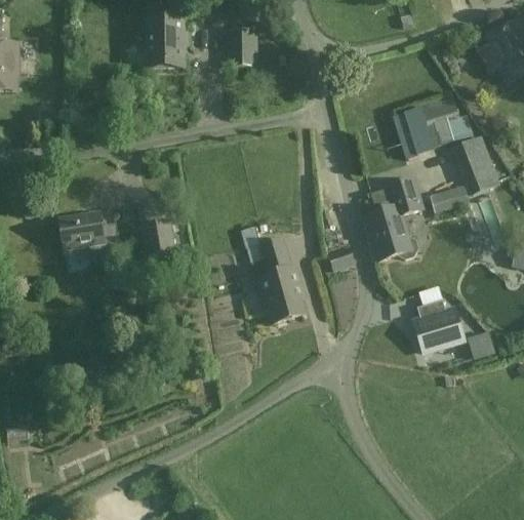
[(217,0),(217,8),(247,8),(246,0),(217,0)]
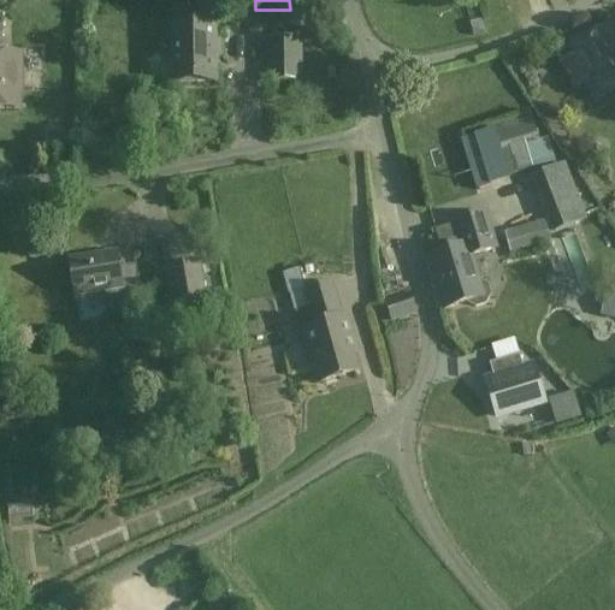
[(199,18),(199,6),(173,6),(173,78),(218,77),(218,48),(223,48),(223,37),(218,37),(218,18),(199,18)]
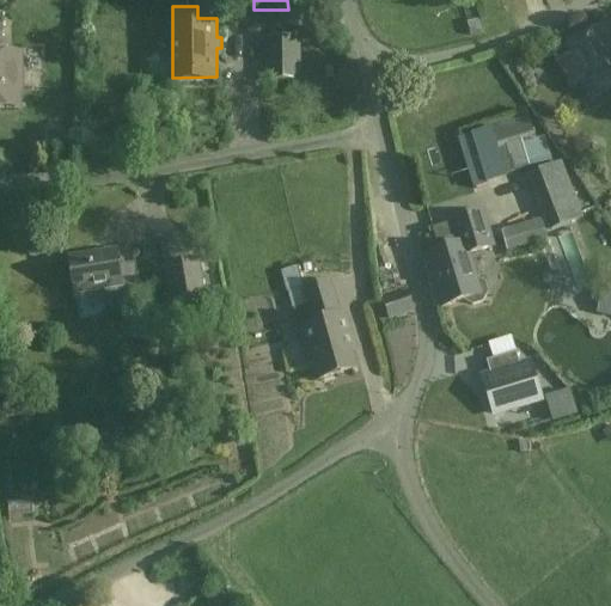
[(610,29),(605,18),(562,42),(566,50),(567,49),(593,96),(610,86),(610,29)]
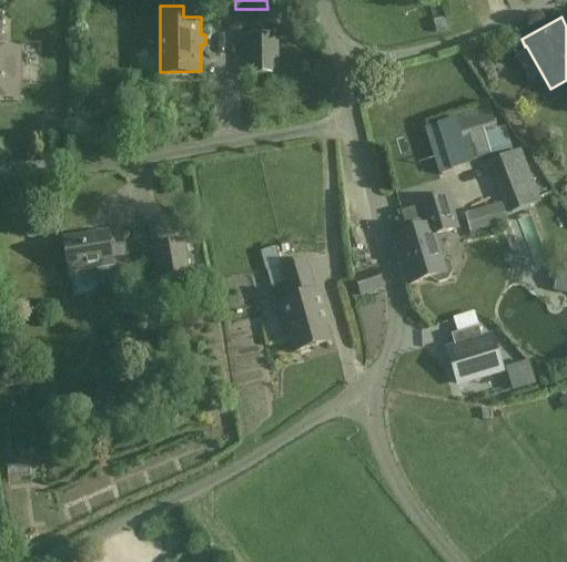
[(279,30),(247,31),(249,71),(280,71),(279,30)]
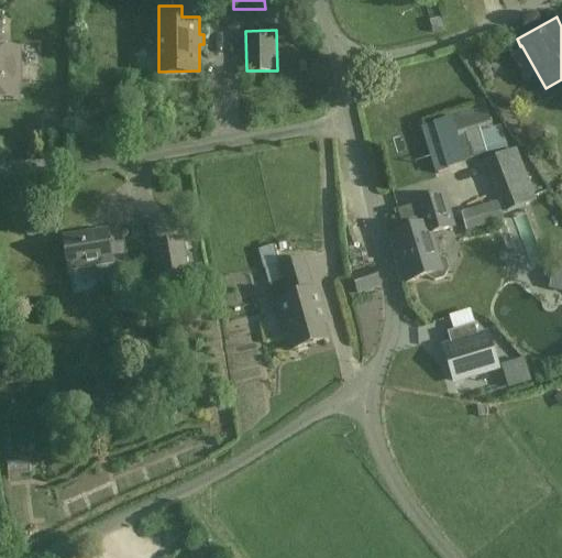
[(22,44),(0,44),(0,95),(20,96),(20,62),(22,62),(22,44)]
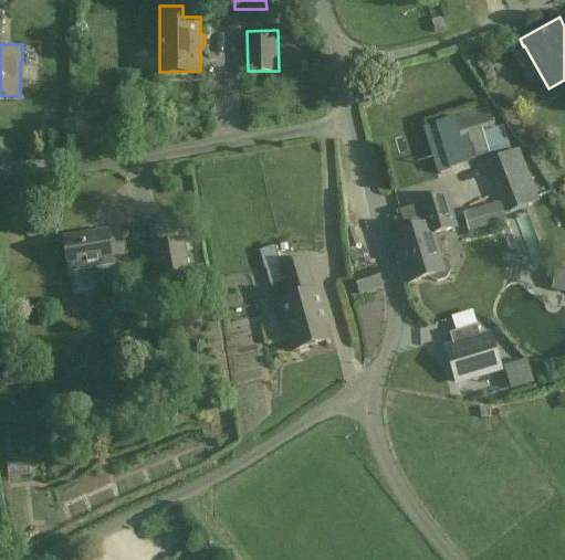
[(512,144),(505,122),(497,125),(489,101),(453,112),(468,158),(512,144)]
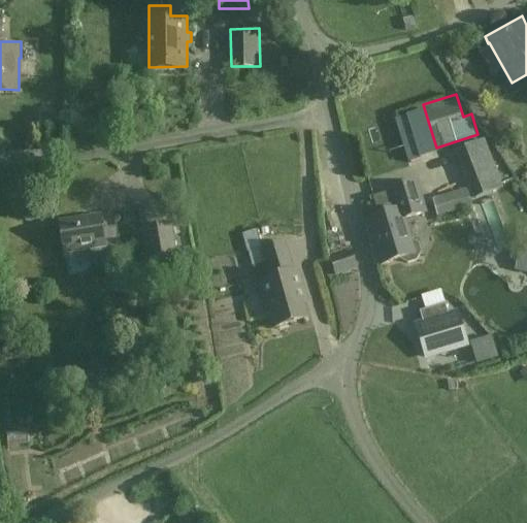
[(428,130),(413,133),(407,116),(390,120),(401,159),(433,151),(428,130)]
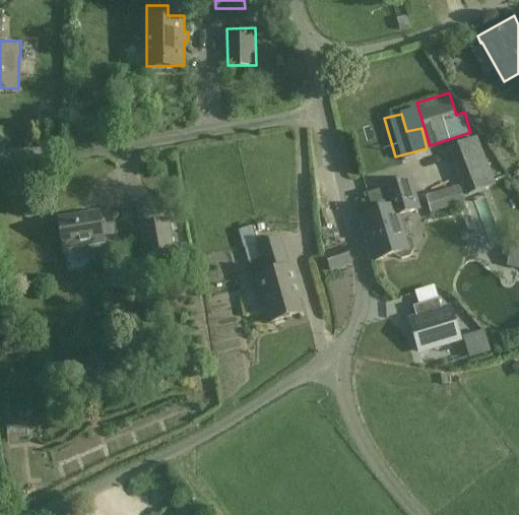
[(450,145),(468,192),(497,181),(478,133),(450,145)]
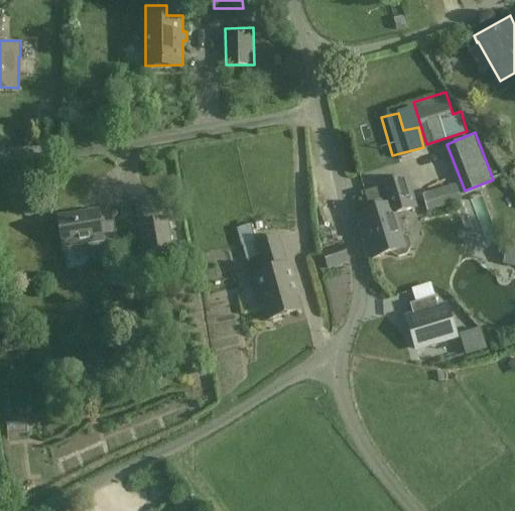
[(390,201),(360,211),(373,254),(391,248),(399,253),(407,250),(411,242),(409,234),(401,230),(395,211),(416,204),(407,174),(384,181),(390,201)]
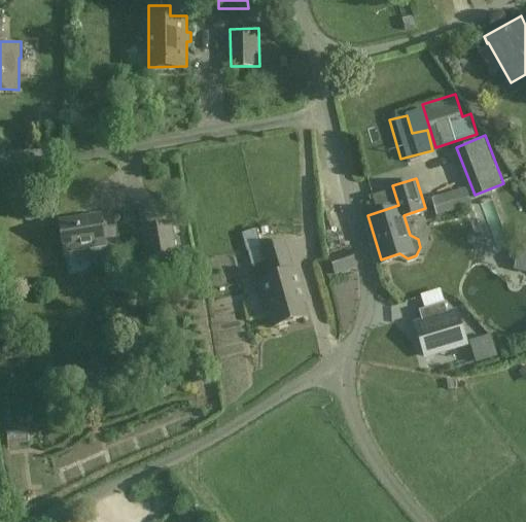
[(467,185),(433,196),(439,211),(471,201),(467,185)]
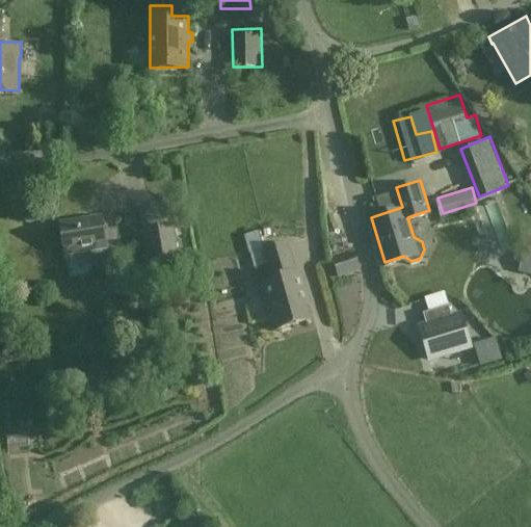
[(67,251),(93,247),(96,263),(125,259),(121,232),(107,234),(104,214),(62,220),(67,251)]
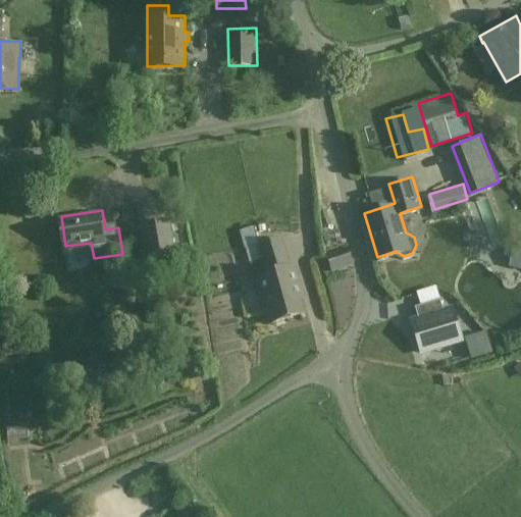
[(250,216),(237,220),(246,253),(259,249),(250,216)]
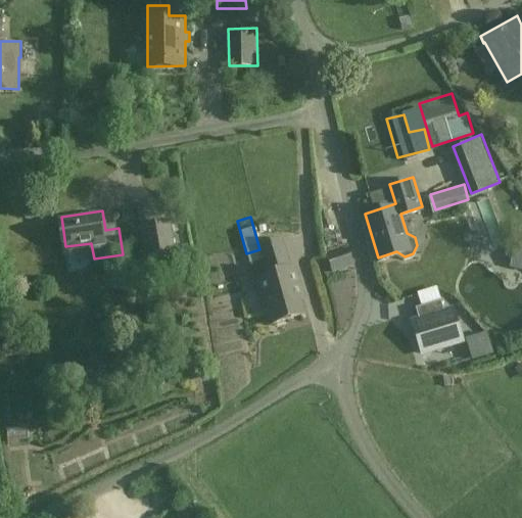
[(141,224),(146,254),(176,250),(172,219),(141,224)]
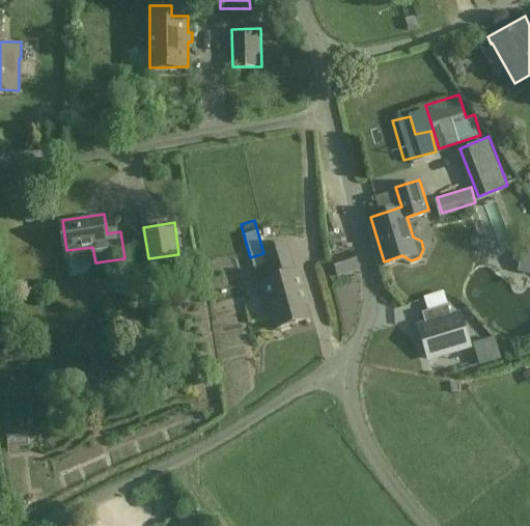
[(262,280),(267,295),(275,326),(309,315),(302,288),(305,287),(300,270),(297,271),(287,240),(263,247),(273,277),(262,280)]
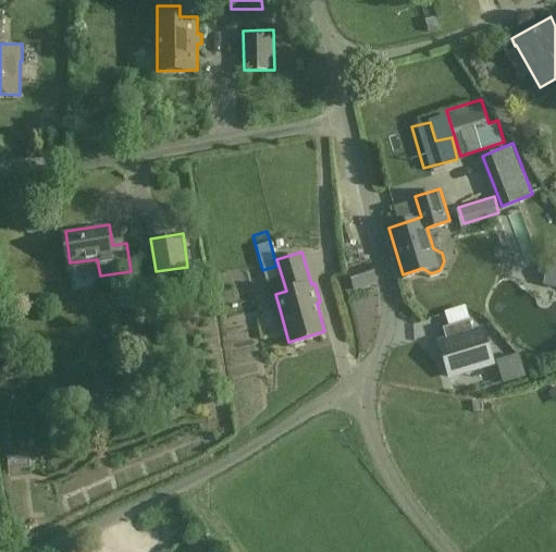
[(372,259),(349,268),(354,285),(377,277),(372,259)]
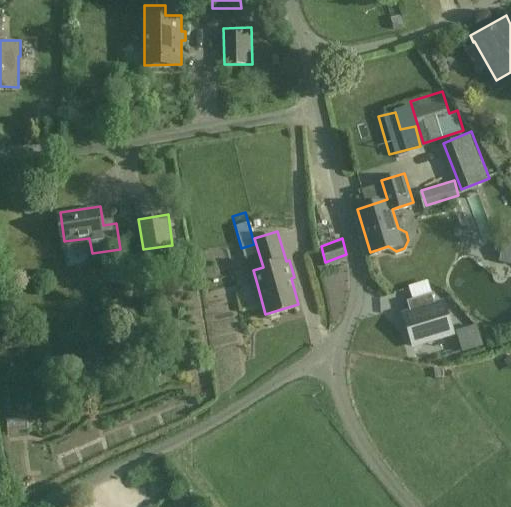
[(366,302),(389,332),(404,321),(381,290),(366,302)]
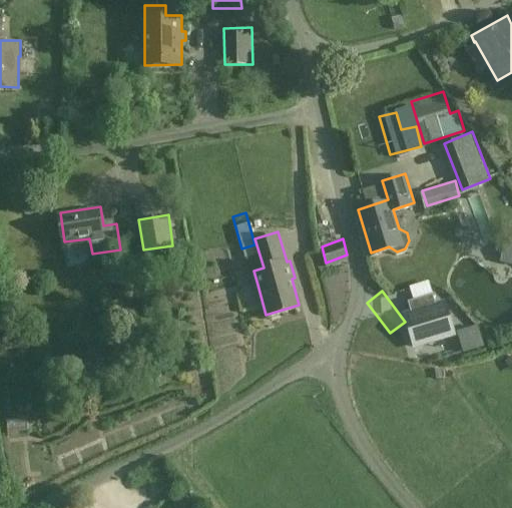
[(454,331),(444,300),(435,303),(432,291),(413,297),(416,309),(406,312),(415,343),(454,331)]
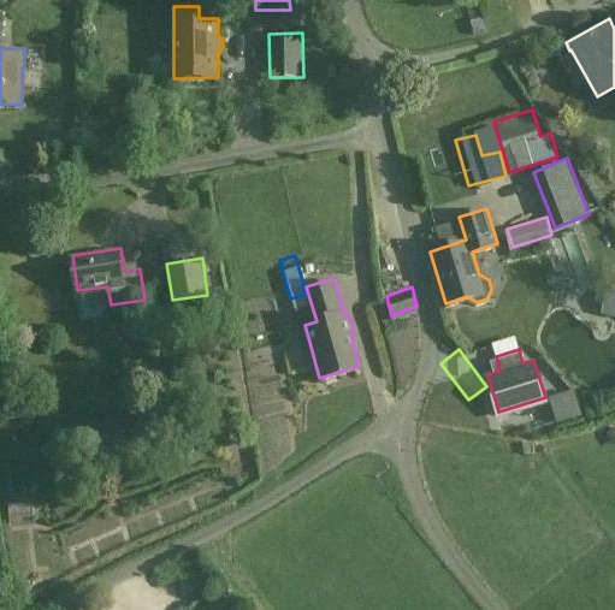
[(573,389),(549,396),(557,420),(581,413),(573,389)]
